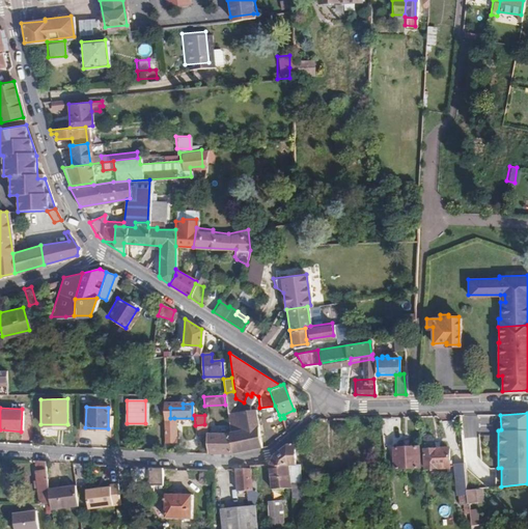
[(270,419),(276,436),(284,428),(280,419),(279,415),(270,419)]
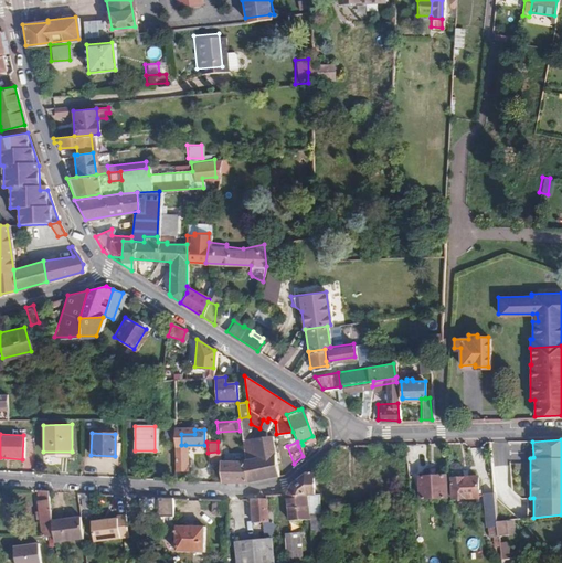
[(499,444),(499,461),(520,461),(520,444),(499,444)]
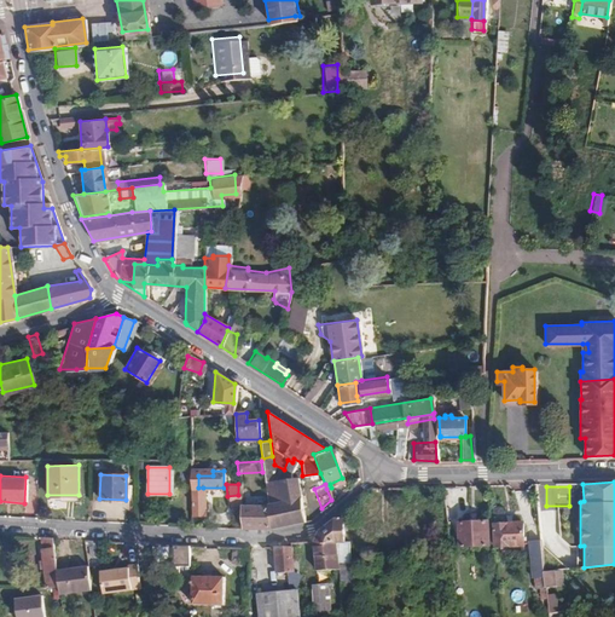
[(190,489),(190,514),(203,514),(203,488),(190,489)]
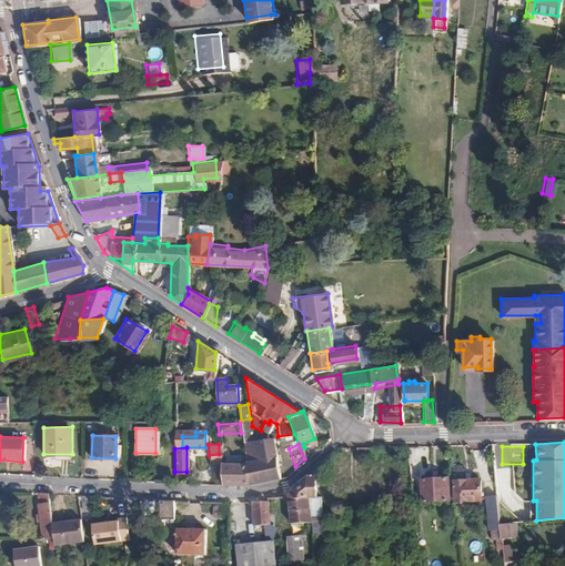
[(243,460),(245,485),(245,487),(275,483),(269,447),(264,448),(265,452),(243,455),(243,460)]
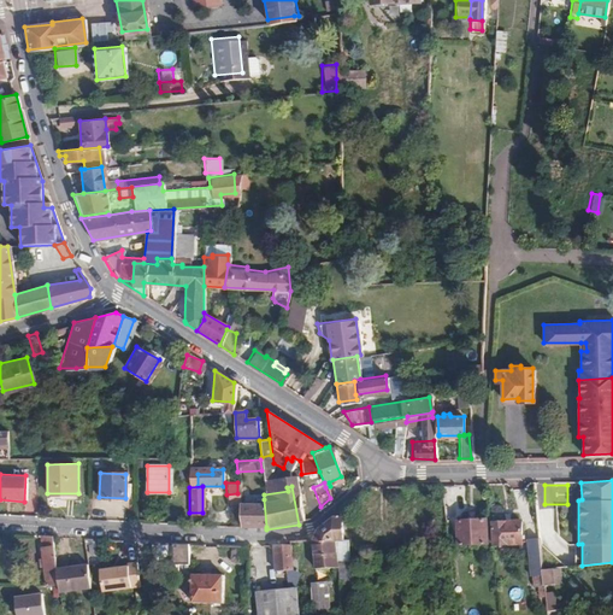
[(452,491),(441,492),(443,508),(454,507),(452,491)]
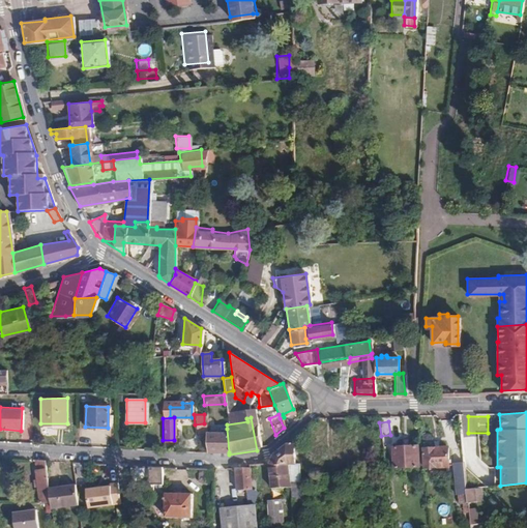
[(205,432),(206,451),(229,452),(227,429),(205,432)]
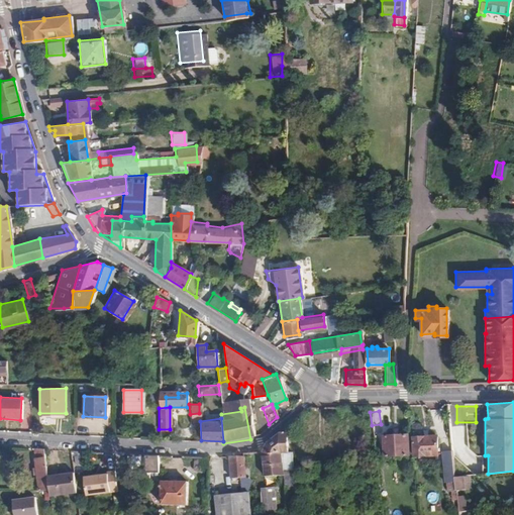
[(267,440),(261,449),(280,448),(282,469),(293,467),(290,449),(286,449),(286,431),(278,431),(267,440)]
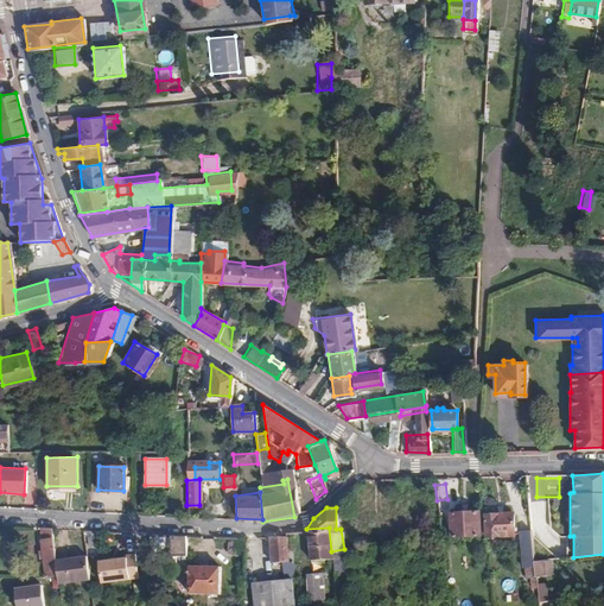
[(450,534),(478,532),(477,510),(450,511),(450,534)]
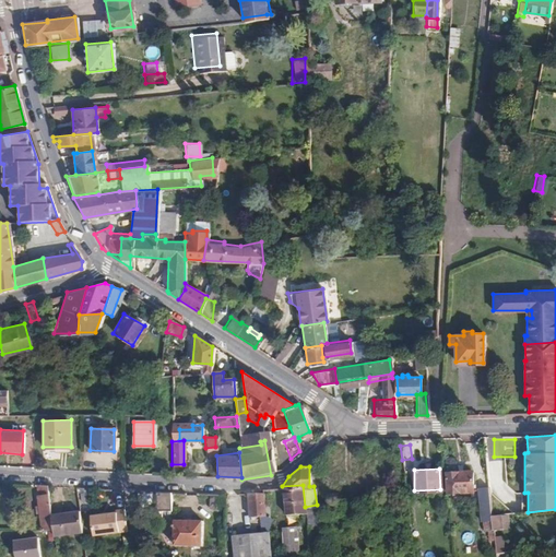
[(446,471),(447,490),(472,489),(471,470),(446,471)]
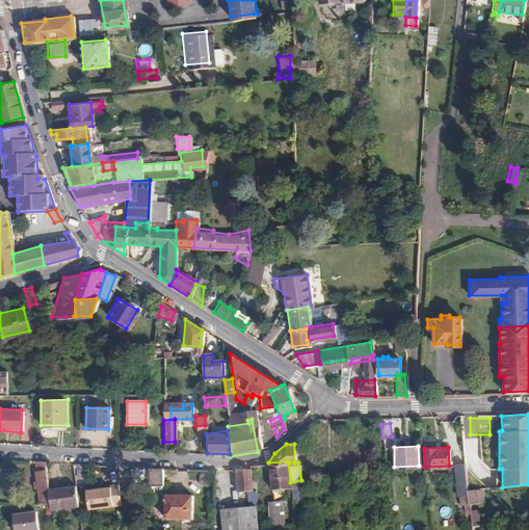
[(44,460),(33,460),(37,502),(49,502),(47,487),(44,460)]
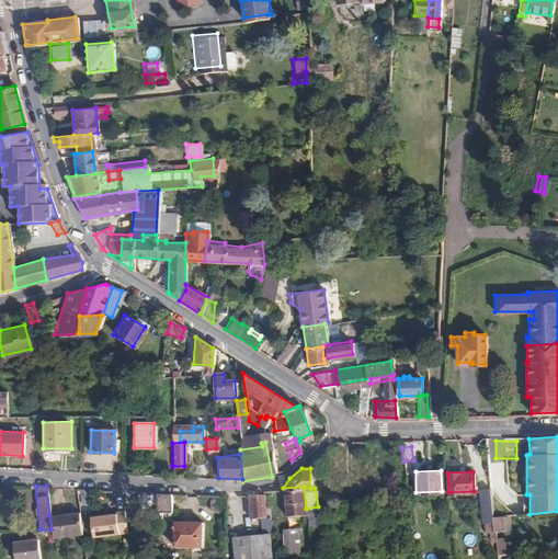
[(304,487),(283,488),(285,515),(307,513),(306,509),(304,487)]
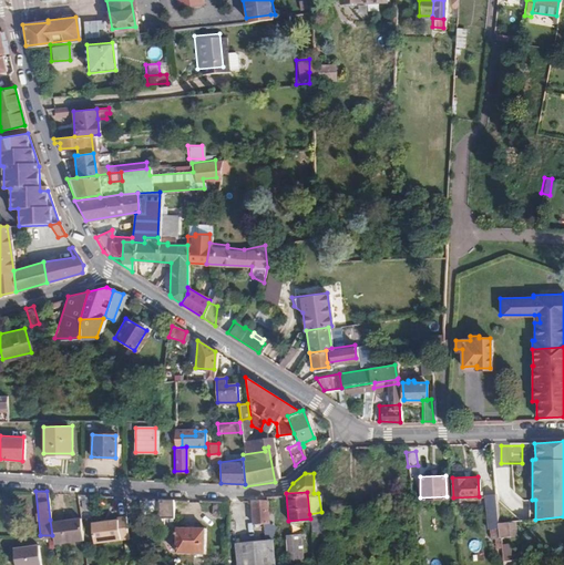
[(267,521),(265,494),(249,494),(252,522),(267,521)]
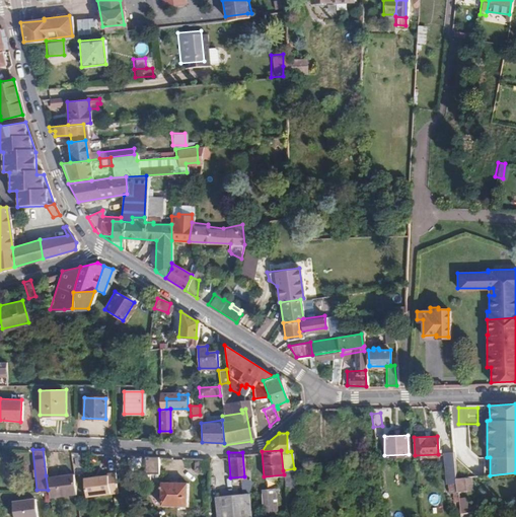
[(455,479),(452,453),(442,454),(446,485),(448,485),(449,493),(456,493),(455,479)]
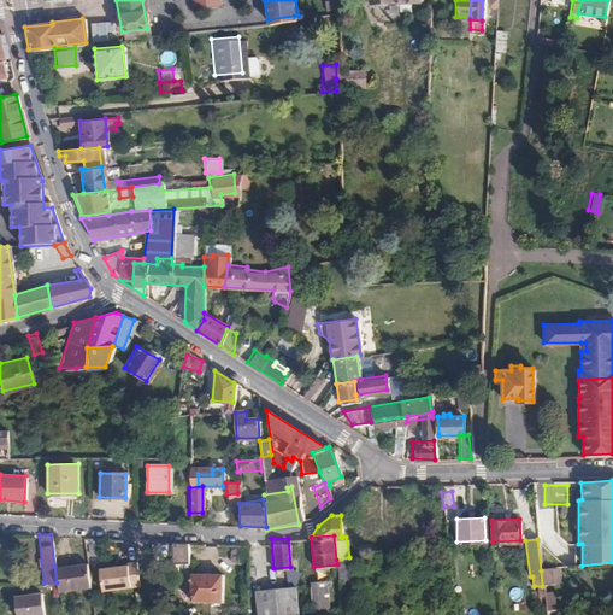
[(187,562),(187,543),(148,540),(148,556),(163,557),(163,570),(186,570),(186,562),(187,562)]
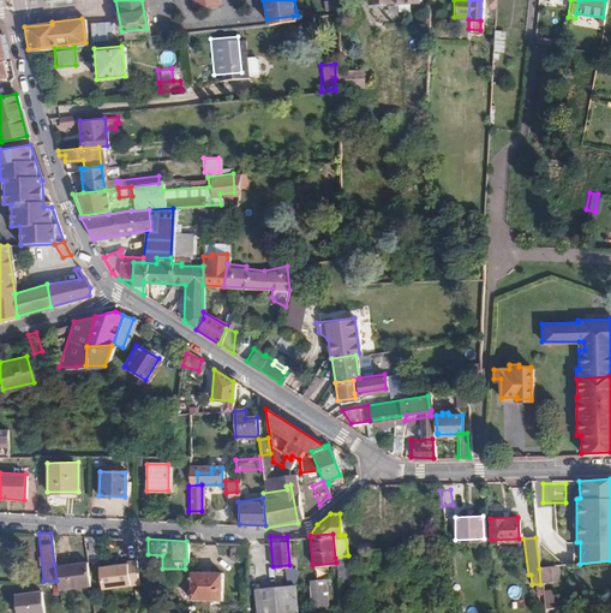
[(245,557),(245,547),(228,547),(228,557),(245,557)]
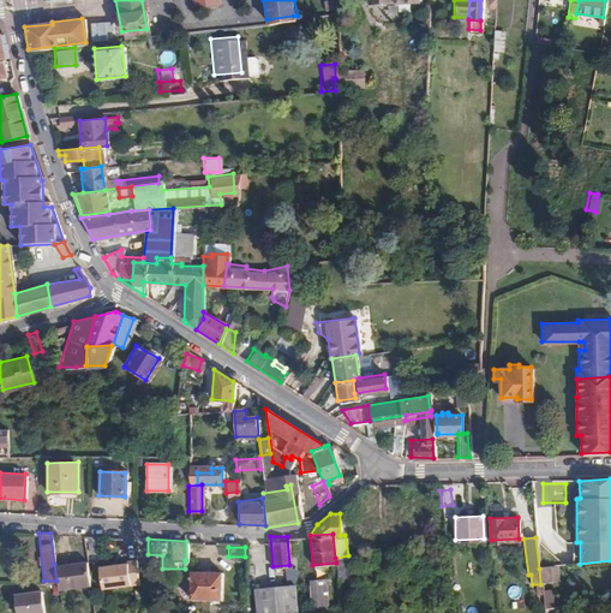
[(138,582),(135,559),(125,560),(125,563),(97,566),(100,588),(138,582)]
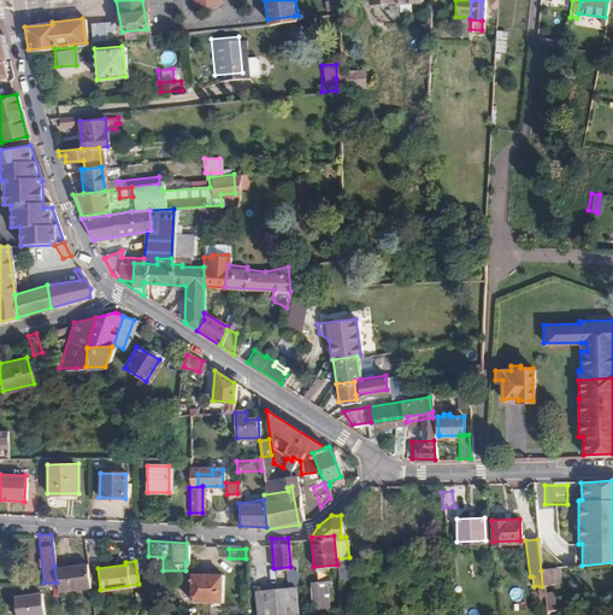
[(54,566),(57,583),(58,589),(89,586),(86,562),(54,566)]
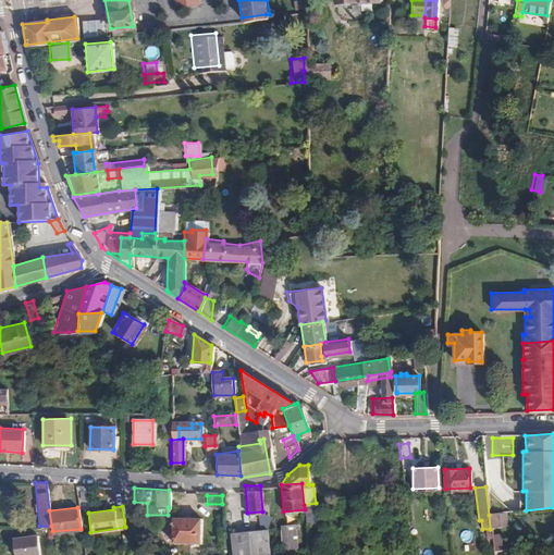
[(257,526),(268,526),(268,515),(258,514),(257,526)]
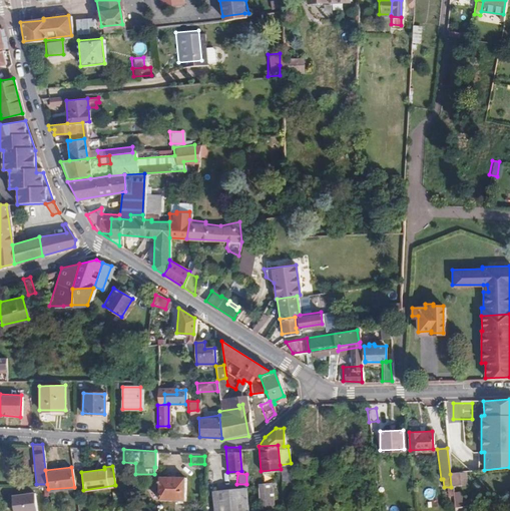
[(158,474),(157,498),(183,499),(184,476),(158,474)]
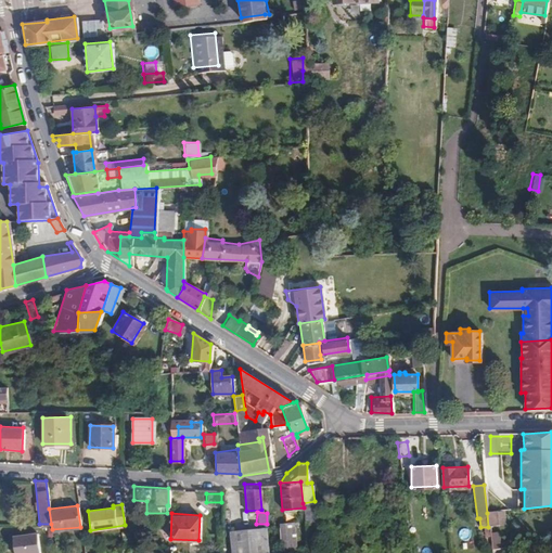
[(308,545),(305,523),(294,525),(294,527),(297,545),(308,545)]
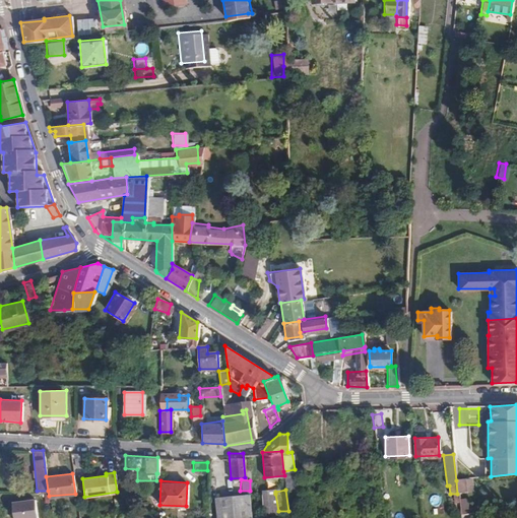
[(278,511),(275,494),(266,494),(268,513),(278,511)]
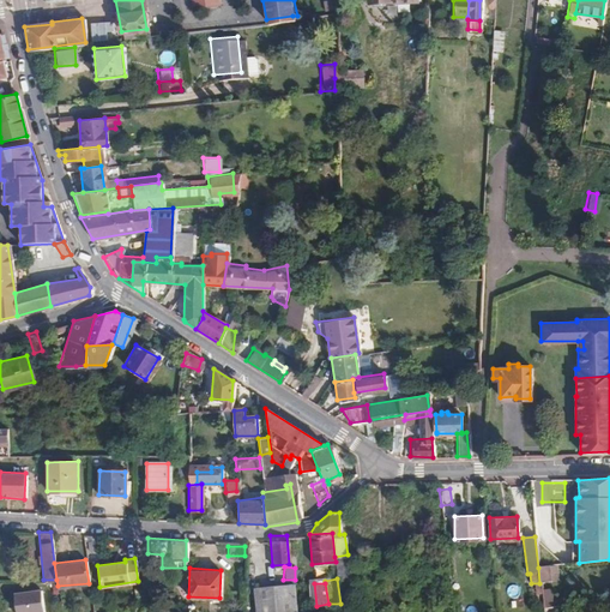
[(549,586),(539,588),(542,599),(551,598),(549,586)]
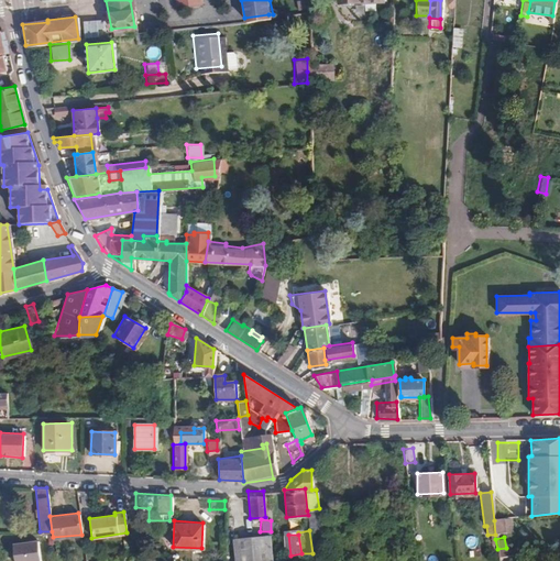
[(9,542),(12,560),(39,560),(35,539),(9,542)]
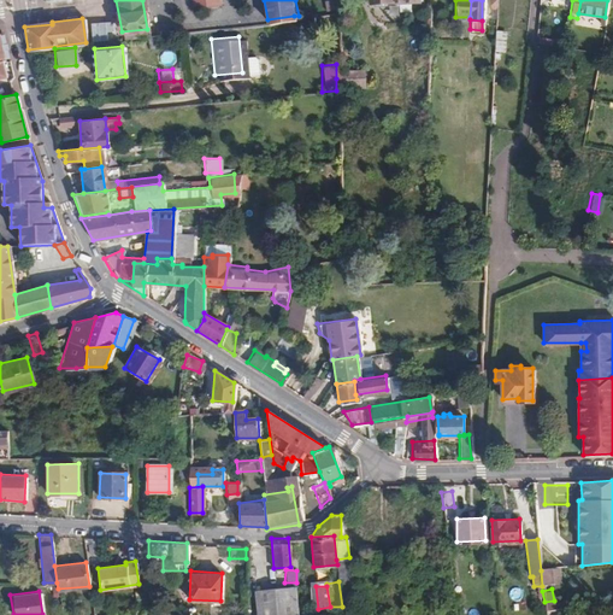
[(296,614),(294,595),(255,598),(257,614),(296,614)]
